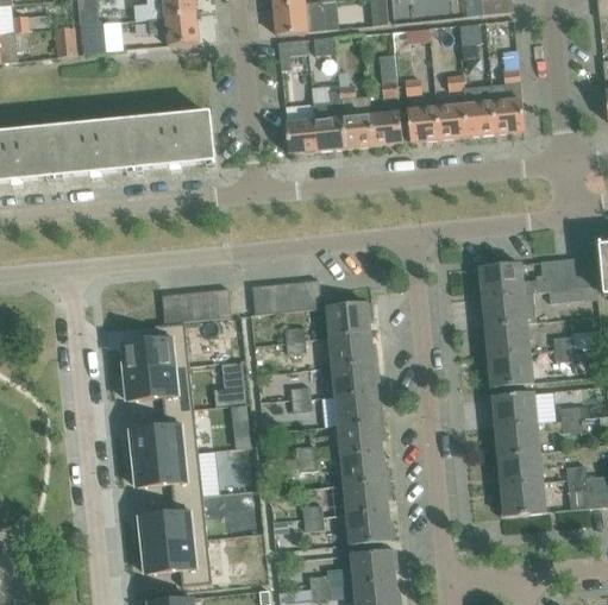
[(196,16),(194,0),(162,0),(164,18),(196,16)]
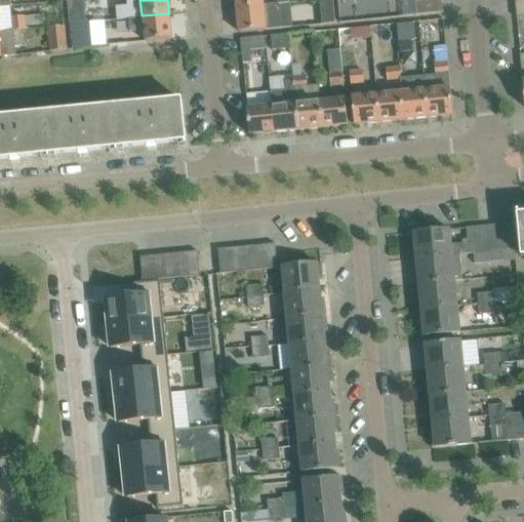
[(319,0),(321,22),(334,21),(332,0),(319,0)]
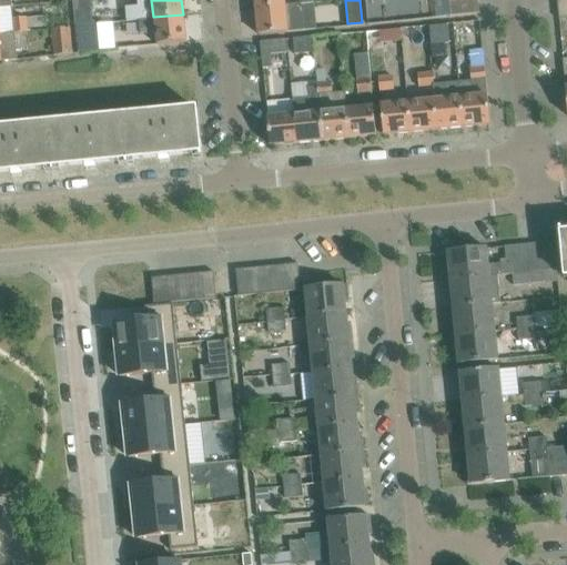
[(447,0),(449,13),(478,10),(477,0),(447,0)]
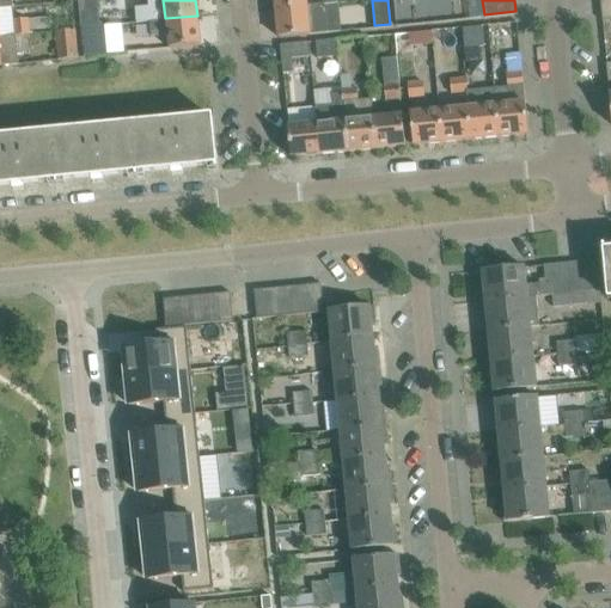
[(599,0),(602,18),(610,17),(610,0),(599,0)]
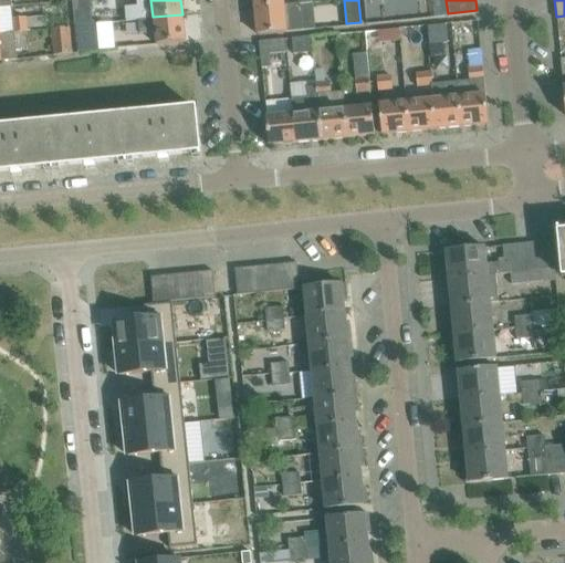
[(297,1),(283,3),(254,6),(258,32),(301,28),(297,1)]
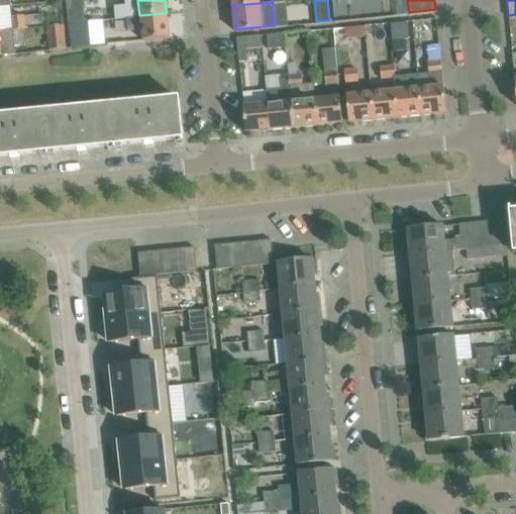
[(114,18),(125,17),(127,16),(126,3),(113,5),(114,18)]
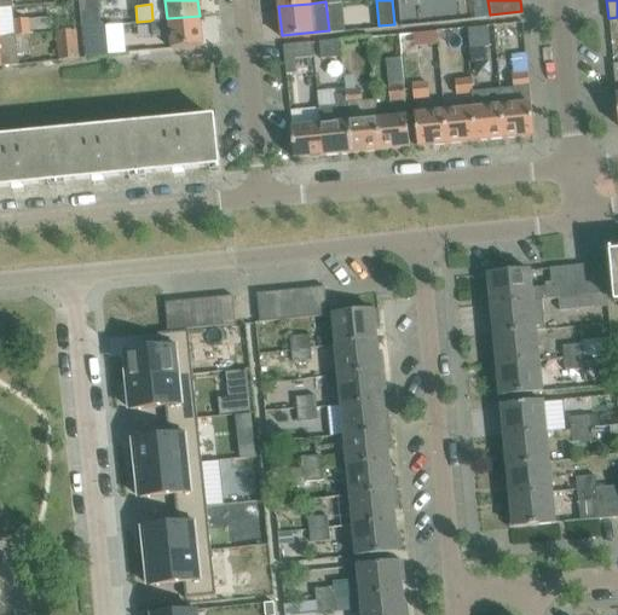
[(15,34),(30,33),(30,29),(50,27),(48,15),(12,18),(13,34),(15,33),(15,34)]
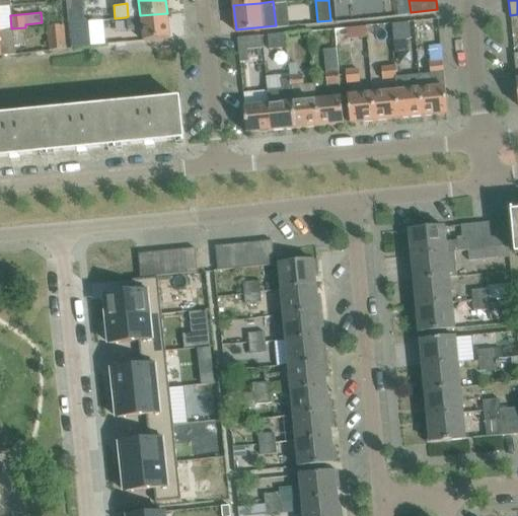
[(169,37),(167,13),(140,15),(128,16),(126,17),(127,29),(141,28),(142,39),(169,37)]
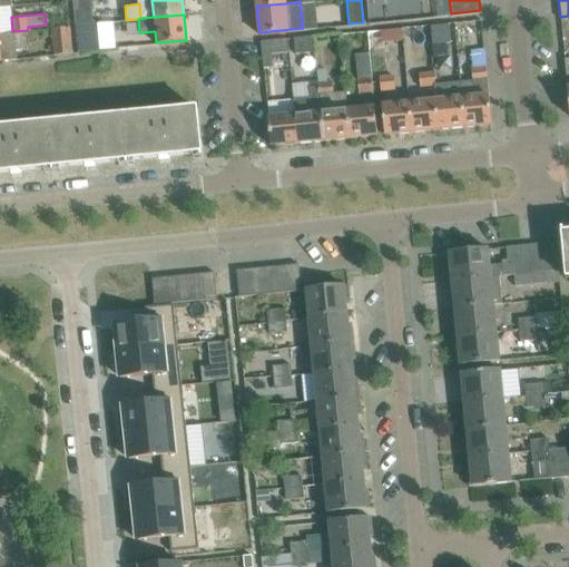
[(77,51),(99,49),(97,21),(75,23),(77,51)]
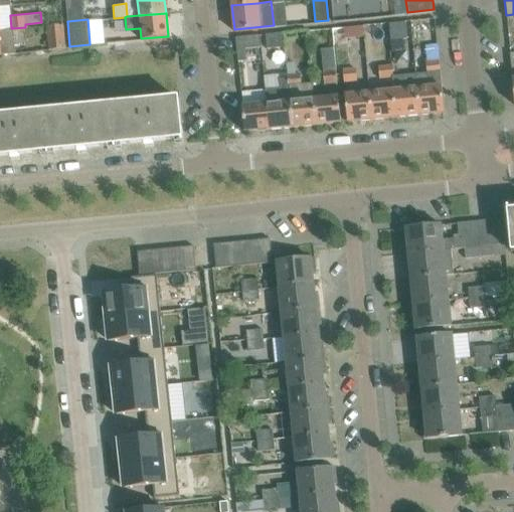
[(404,20),(388,21),(389,34),(389,37),(405,36),(404,20)]
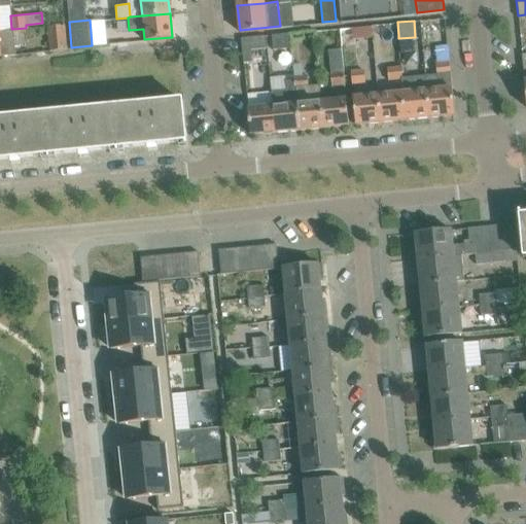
[(47,25),(50,49),(66,47),(64,24),(47,25)]
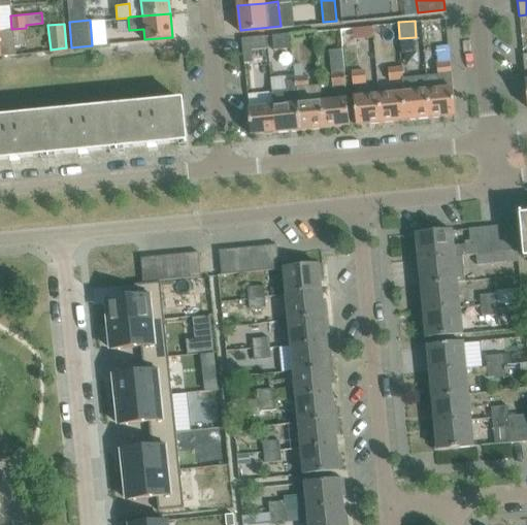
[(0,55),(15,54),(12,29),(12,28),(11,29),(0,29),(0,55)]
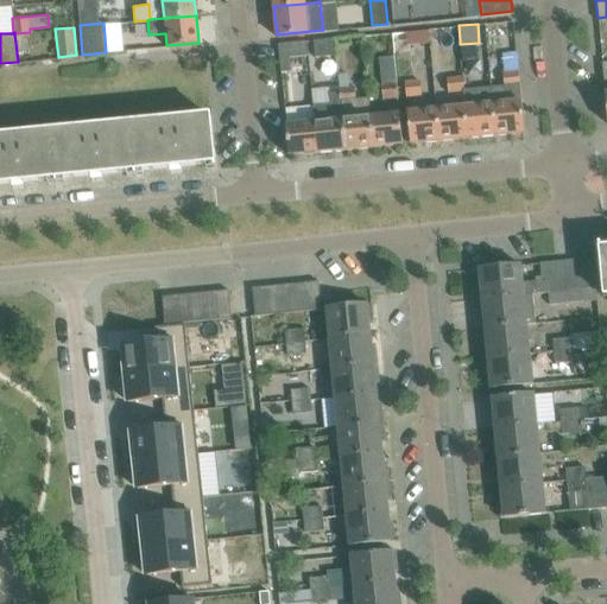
[(313,38),(314,55),(336,53),(335,37),(313,38)]
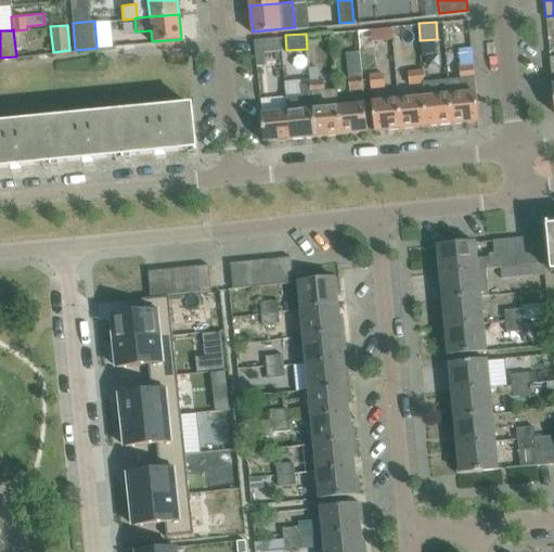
[(253,39),(256,65),(265,64),(263,51),(280,50),(278,36),(253,39)]
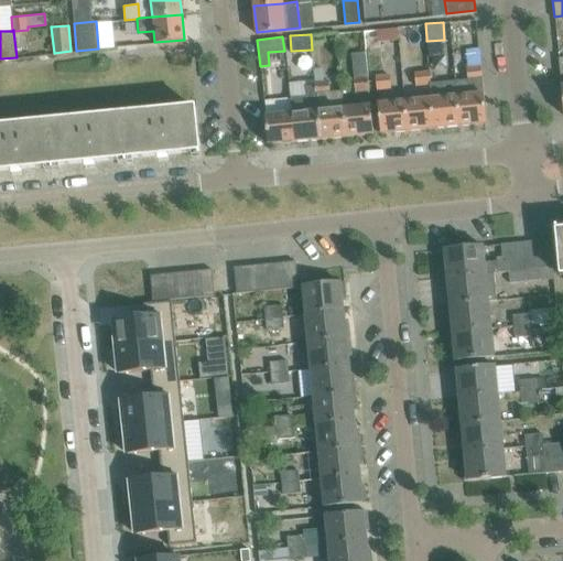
[(482,76),(480,64),(479,64),(478,47),(466,49),(468,77),(482,76)]
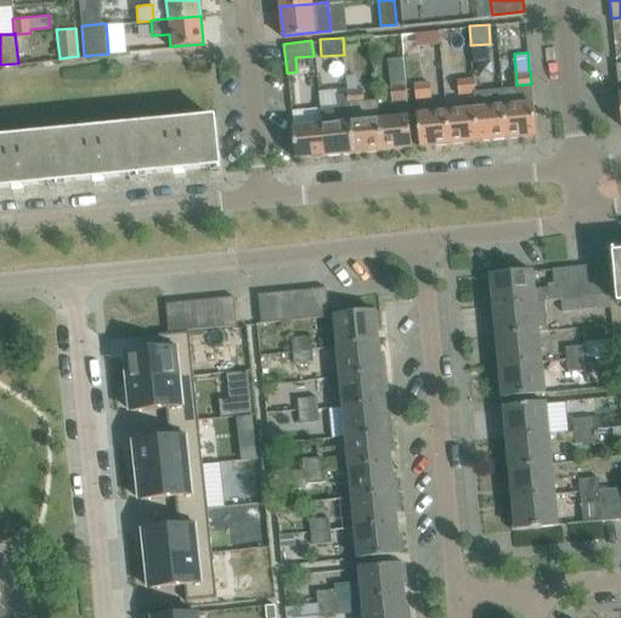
[(344,74),(345,92),(348,92),(348,101),(363,100),(362,88),(356,89),(355,73),(344,74)]
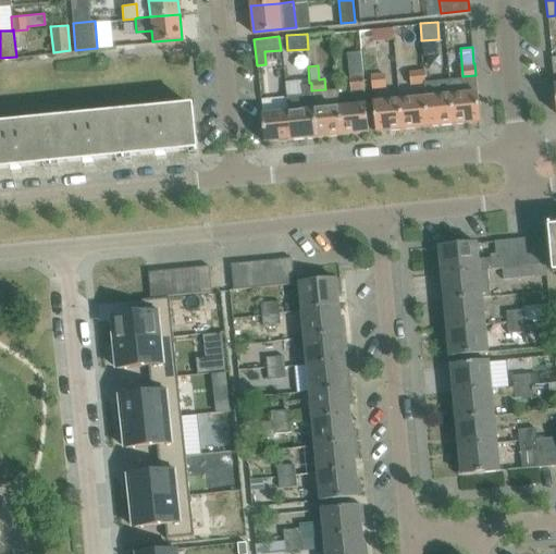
[(423,83),(422,81),(421,70),(408,71),(410,84),(423,83)]
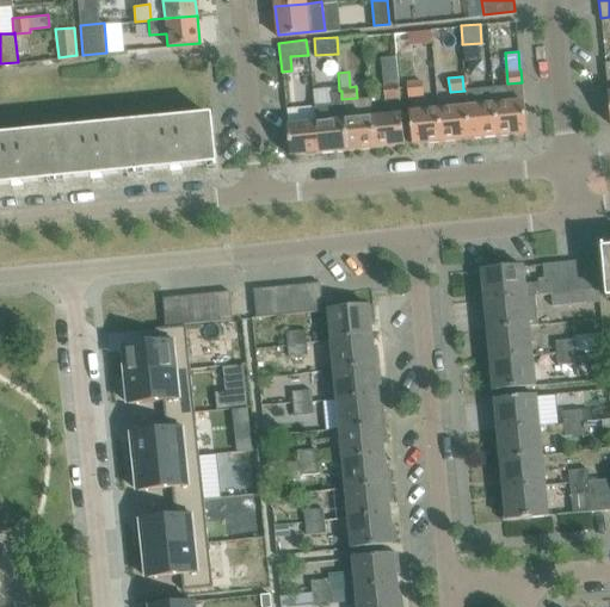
[(421,78),(401,79),(402,86),(406,86),(407,95),(423,93),(421,78)]
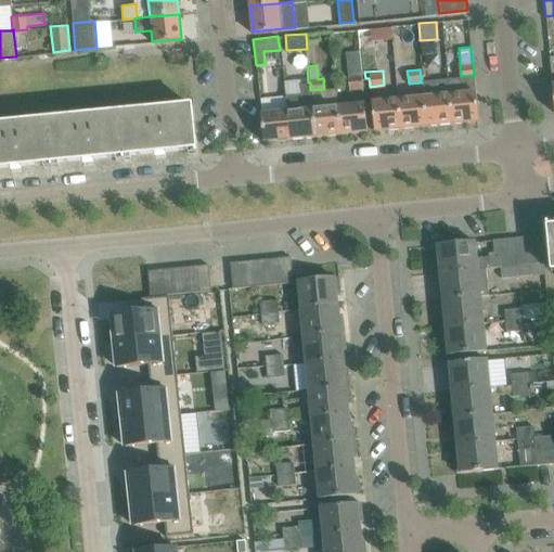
[(365,78),(364,72),(346,74),(348,89),(362,87),(361,79),(365,78)]
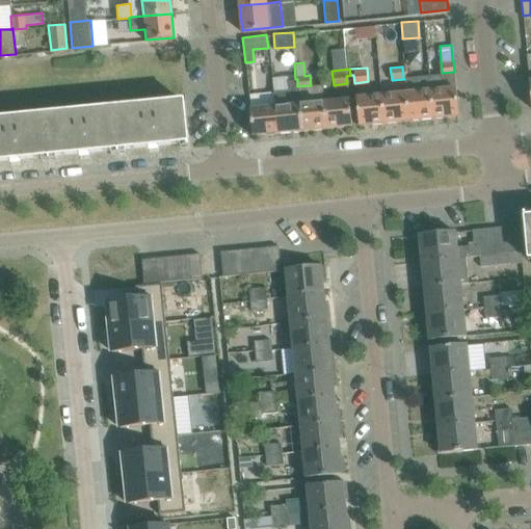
[(454,72),(442,73),(428,75),(429,89),(432,116),(458,114),(454,72)]
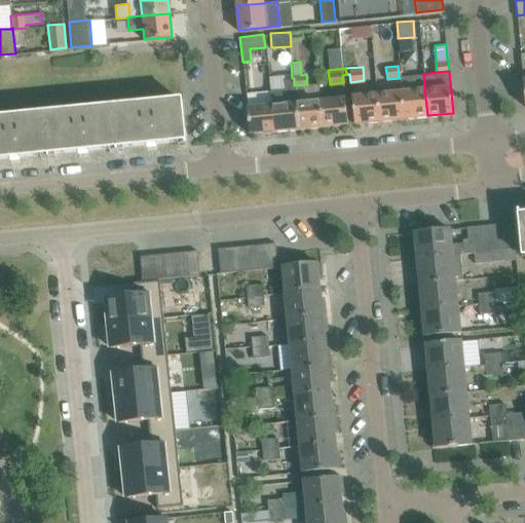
[(427,115),(424,88),(423,74),(399,76),(400,78),(401,78),(403,91),(401,91),(403,117),(427,115)]
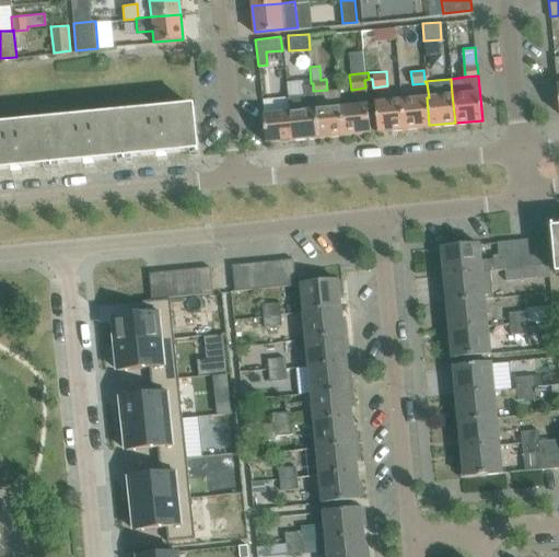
[(317,136),(313,91),(313,83),(311,83),(302,84),(303,94),(287,95),(288,111),(291,139),(317,136)]
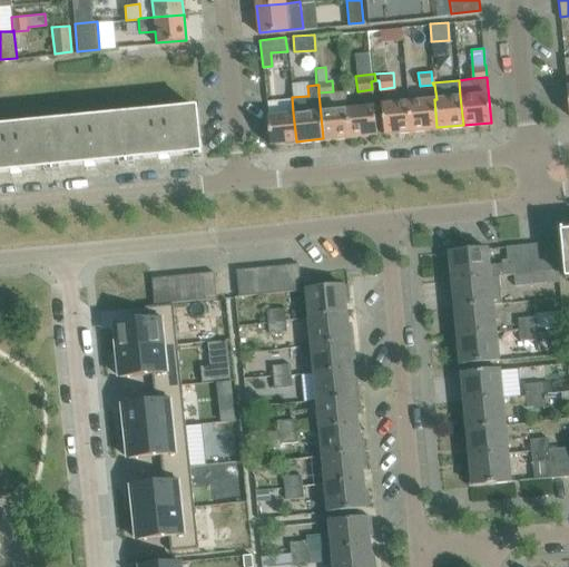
[(345,90),(333,91),(319,93),(323,138),(350,136),(346,108),(345,90)]
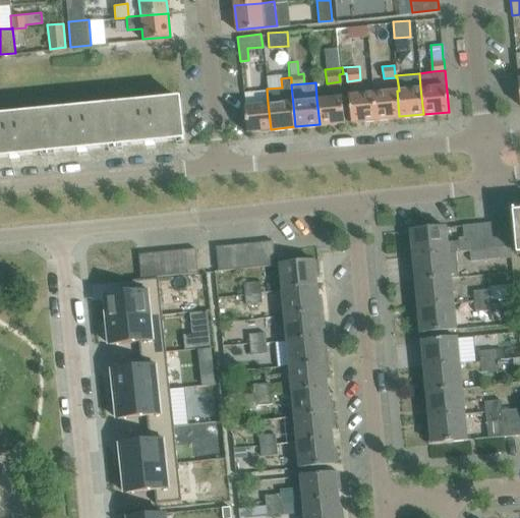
[(399,116),(397,91),(372,93),(374,119),(399,116)]
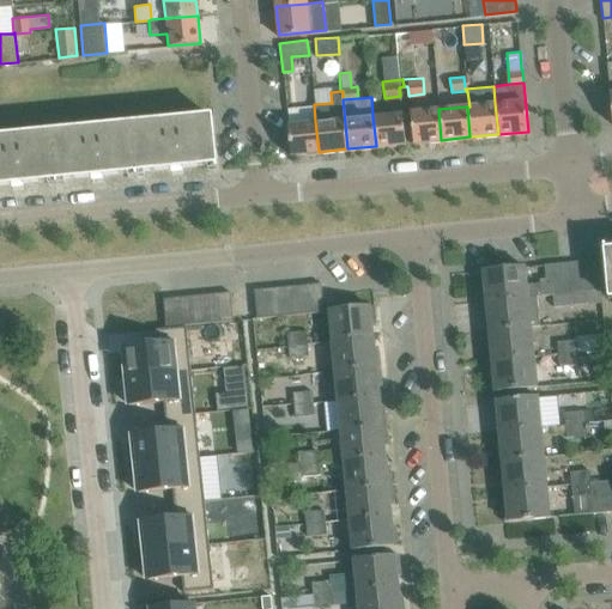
[(441,140),(438,109),(411,111),(413,142),(441,140)]
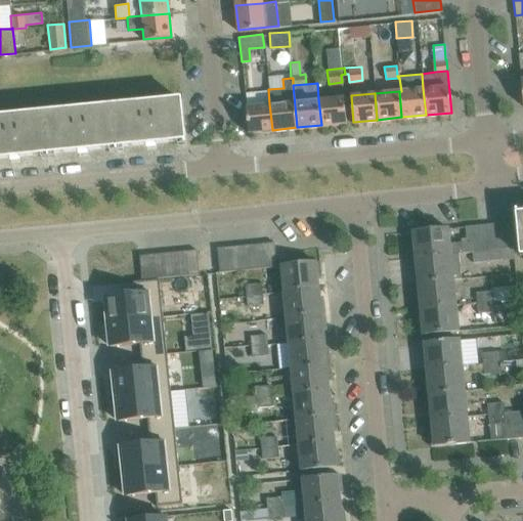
[(346,123),(344,102),(344,96),(318,99),(321,125),(346,123)]
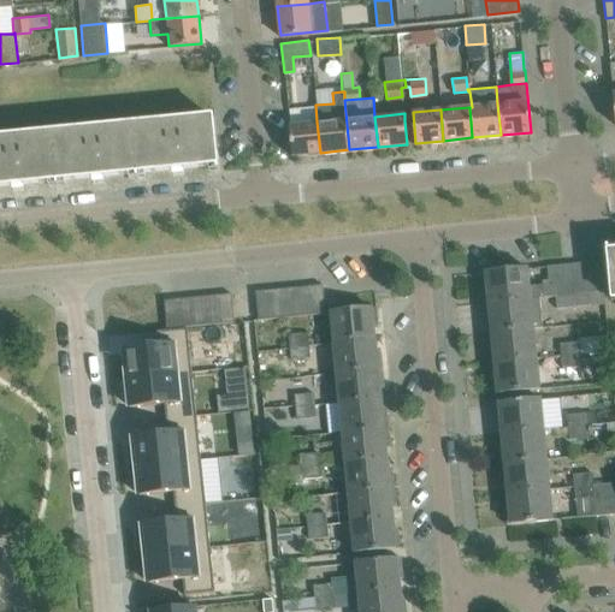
[(213,117),(132,124),(137,170),(217,162),(217,168),(218,168),(213,117)]
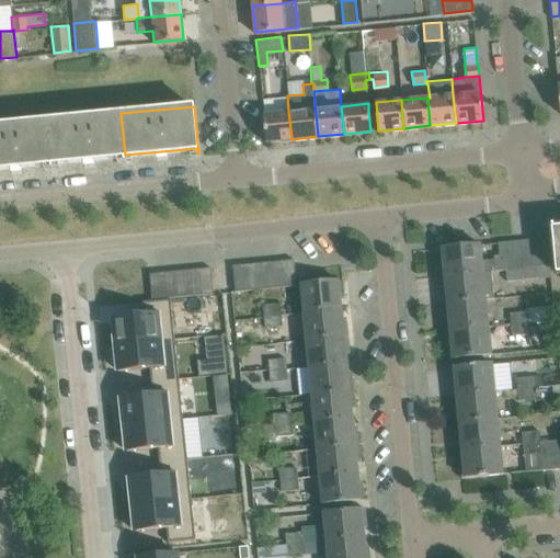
[(292,139),(288,111),(263,113),(266,141),(292,139)]
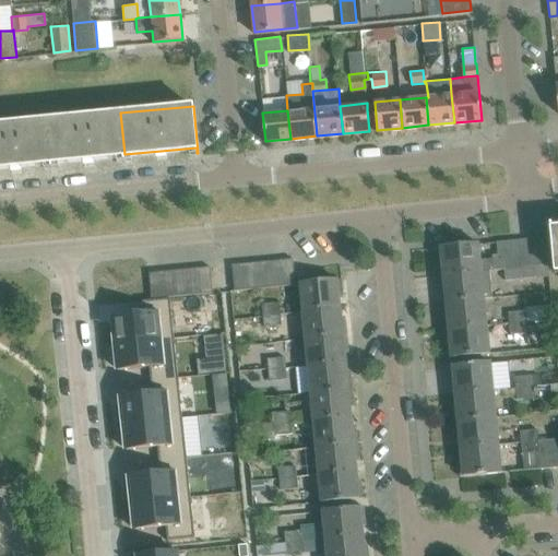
[(120,113),(47,120),(51,162),(125,154),(120,113)]
